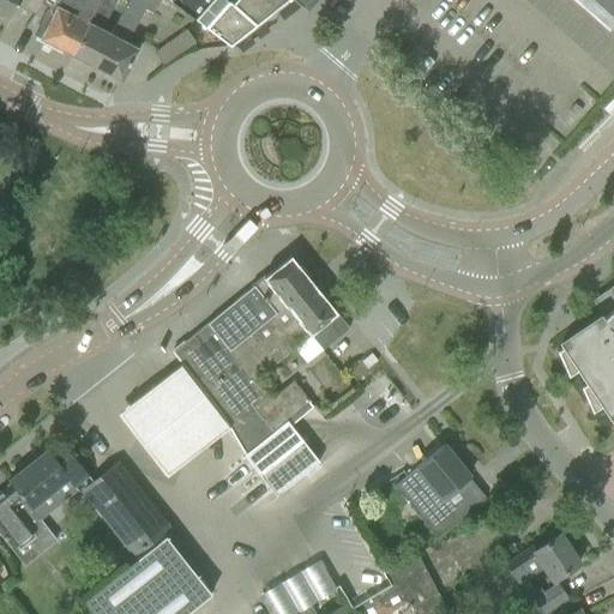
[(0,0),(0,14),(10,20),(18,4),(35,12),(24,28),(25,29),(38,10),(44,0),(0,0)]
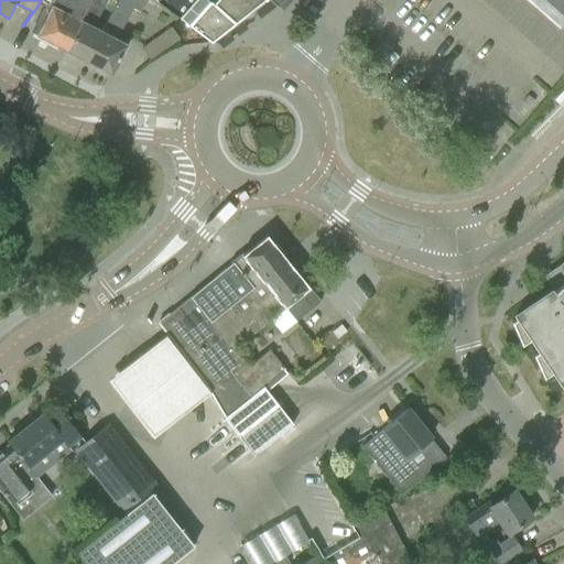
[(49,0),(42,12),(32,32),(66,50),(91,0),(49,0)]
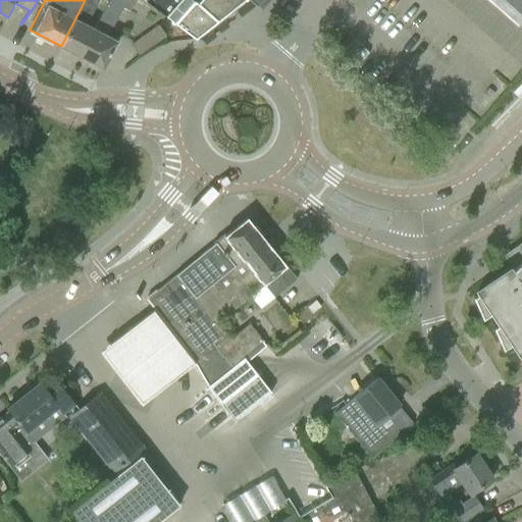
[(85,0),(61,46),(82,56),(89,43),(87,42),(94,29),(87,24),(99,0),(85,0)]
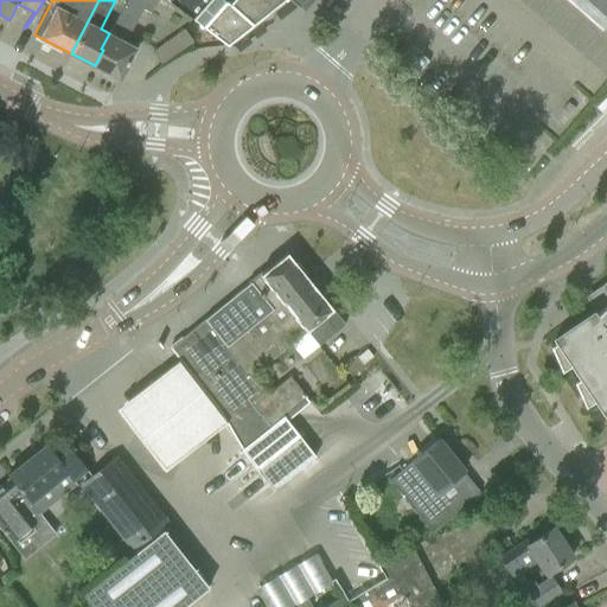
[(151,13),(157,0),(128,0),(126,5),(110,33),(109,33),(101,49),(103,50),(95,65),(120,78),(135,48),(125,43),(142,8),(151,13)]
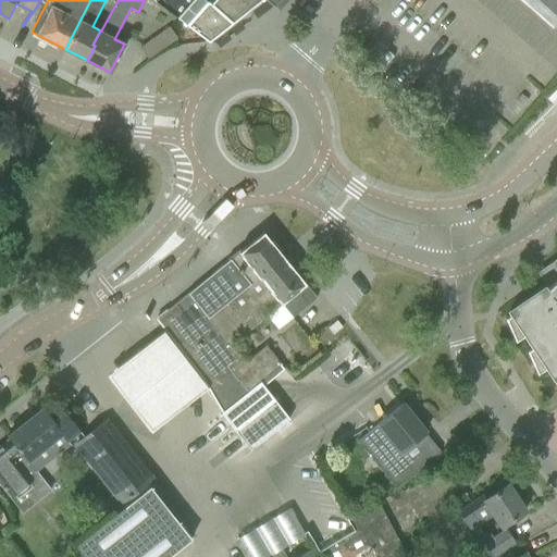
[(151,0),(208,40),(212,42),(239,21),(248,21),(251,11),(264,0),(151,0)]
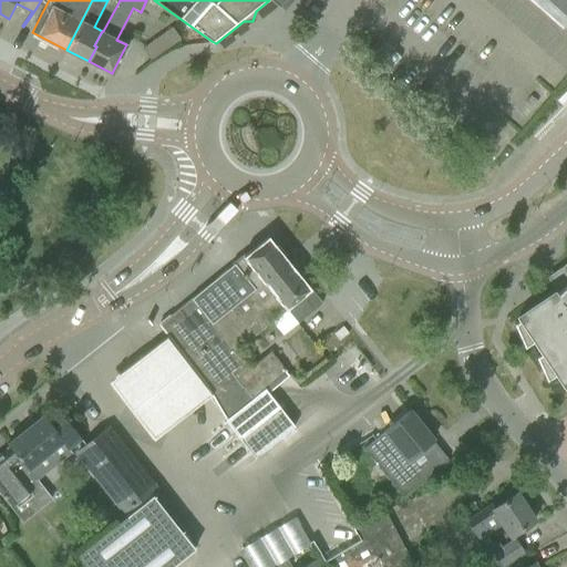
[(566,0),(526,0),(566,34),(566,0)]
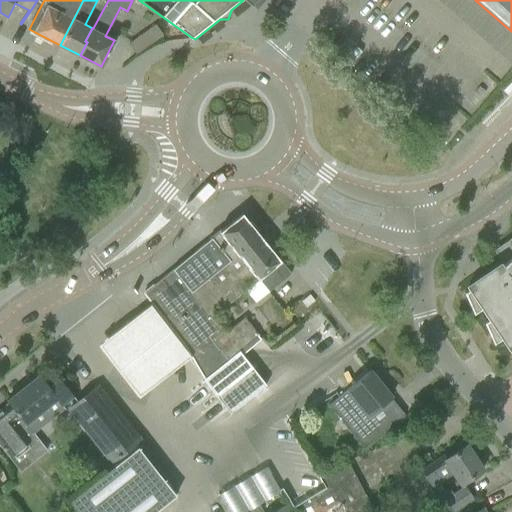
[(134,52),(163,37),(158,26),(128,40),(134,52)]
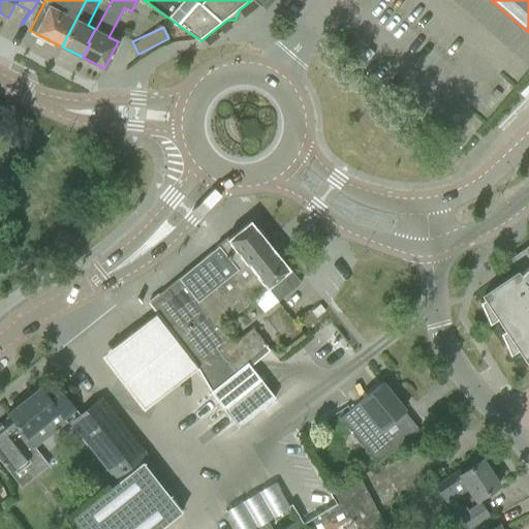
[(167,287),(192,318),(276,252),(251,221),(167,287)]
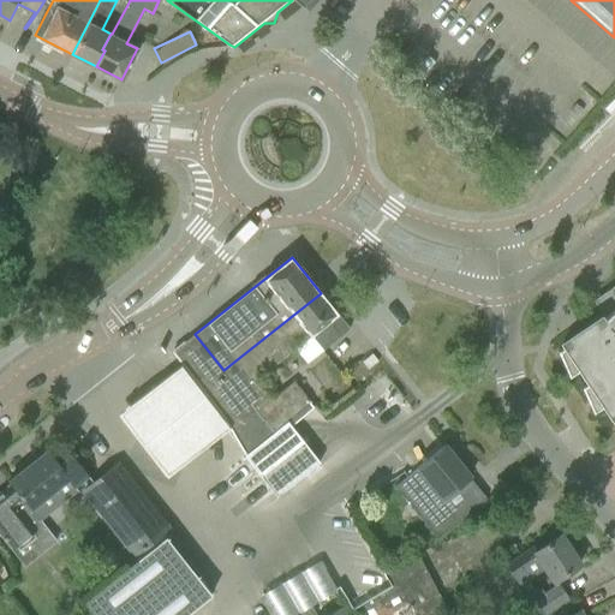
[(614,290),(613,287),(611,288),(614,291),(598,302),(607,315),(601,322),(599,320),(560,346),(562,348),(557,352),(563,365),(571,363),(586,384),(581,388),(587,401),(595,398),(609,421),(614,416),(614,342),(609,335),(614,329),(614,290)]
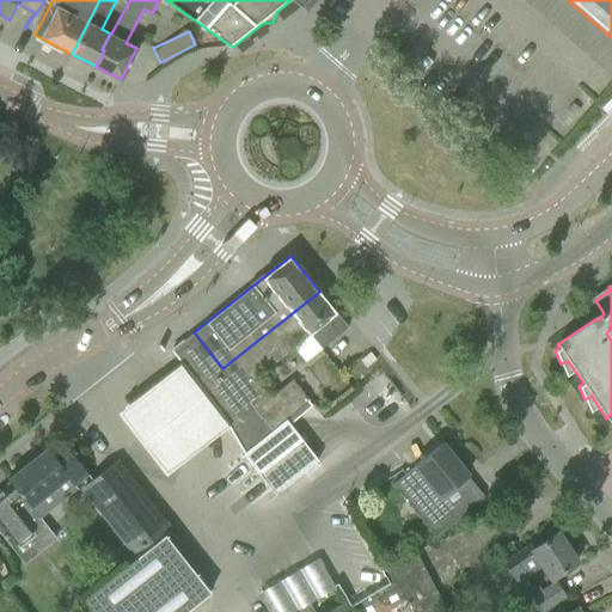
[(256,408),(279,426),(286,420),(308,401),(292,380),(269,398),(255,380),(310,335),(320,349),(329,342),(348,328),(319,292),(222,368),(256,408)]
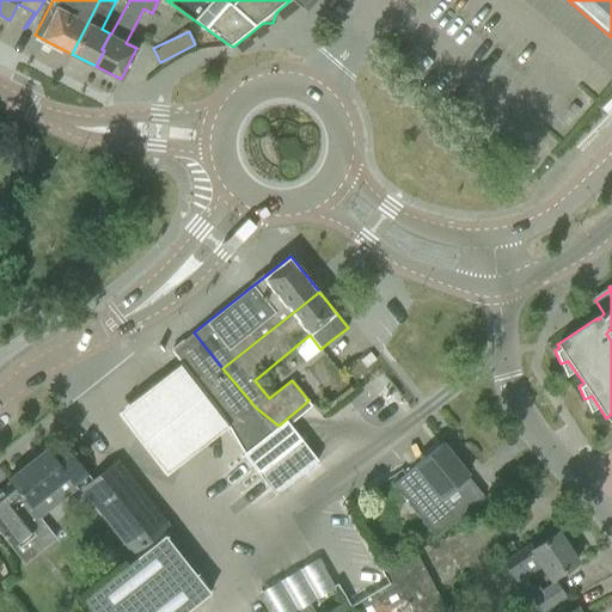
[(194,332),(171,350),(225,416),(224,417),(248,450),(279,426),(256,408),(222,368),(194,332)]
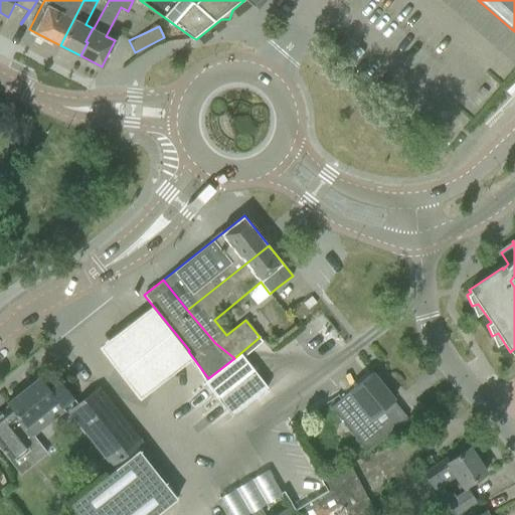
[(190,364),(150,312),(99,351),(139,404),(190,364)]
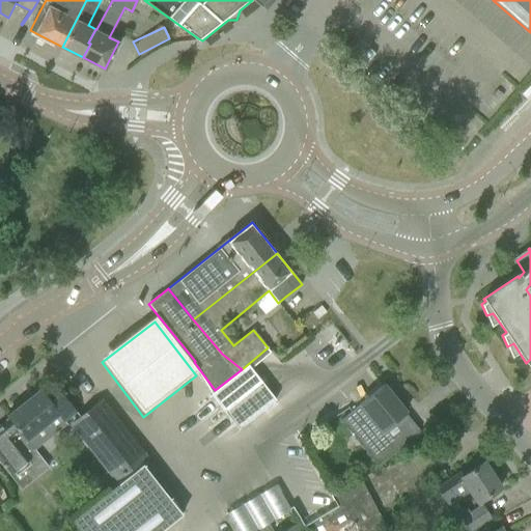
[(215,390),(211,394),(239,429),(276,399),(248,364),(242,369),(215,390)]
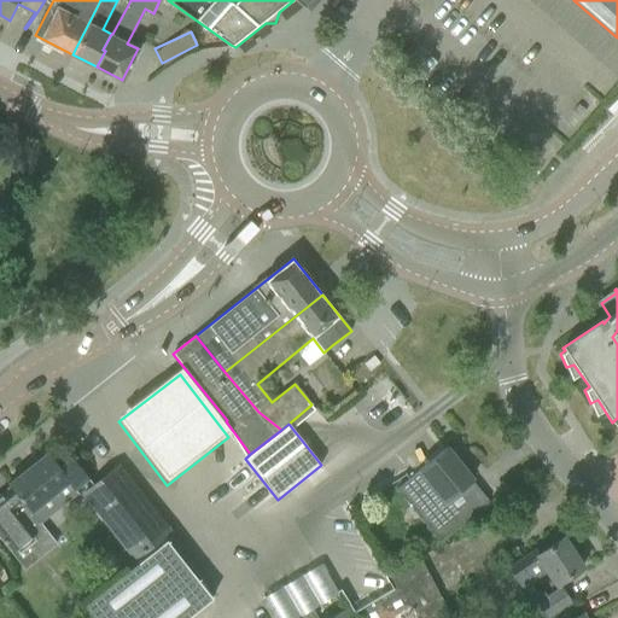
[(453,495),(472,479),(447,448),(427,464),(409,478),(397,489),(426,524),(450,505),(447,500),(453,495)]
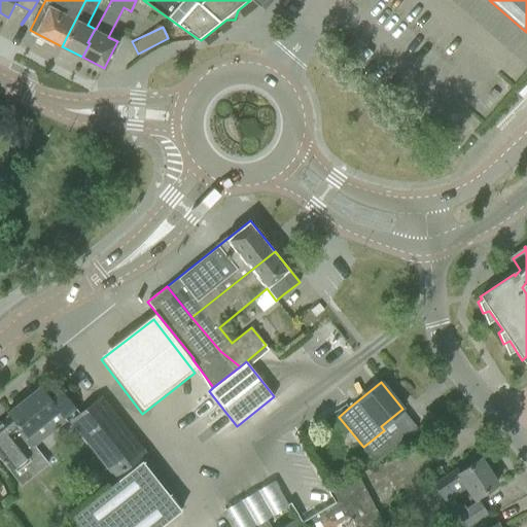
[(6,413),(10,417),(28,438),(45,424),(53,432),(67,421),(64,417),(75,408),(61,389),(50,397),(40,386),(6,413)]
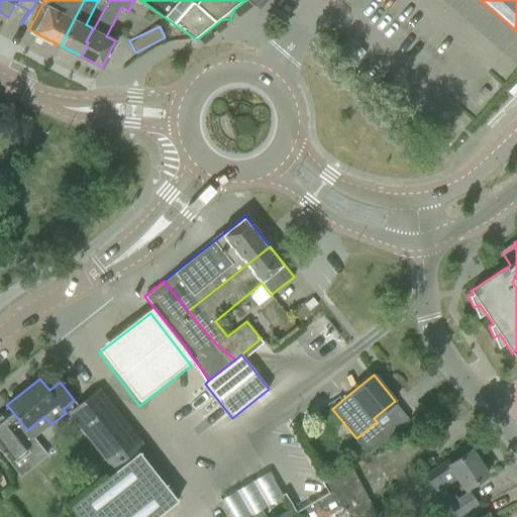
[(136,448),(105,408),(109,404),(99,391),(78,407),(70,414),(115,473),(109,478),(72,508),(79,516),(159,516),(161,516),(176,503),(134,450),(136,448)]
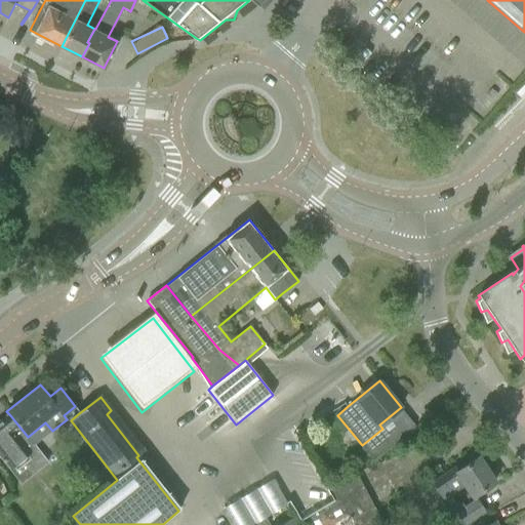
[(28,437),(10,415),(0,423),(0,456),(11,471),(27,458),(37,472),(48,462),(35,445),(28,437)]
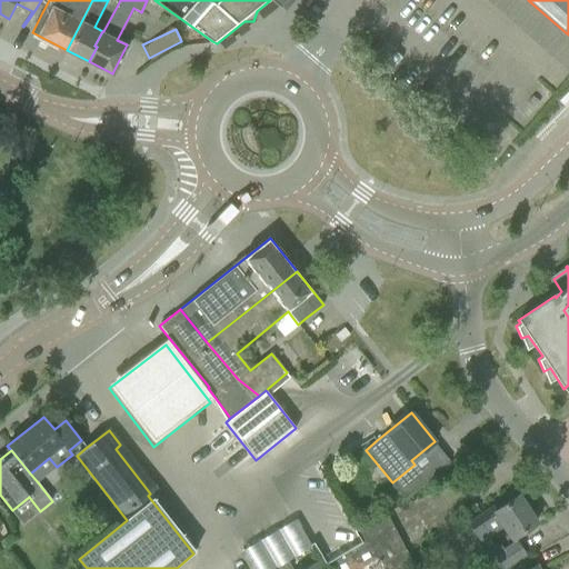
[(405,498),(427,479),(415,465),(392,482),(405,498)]
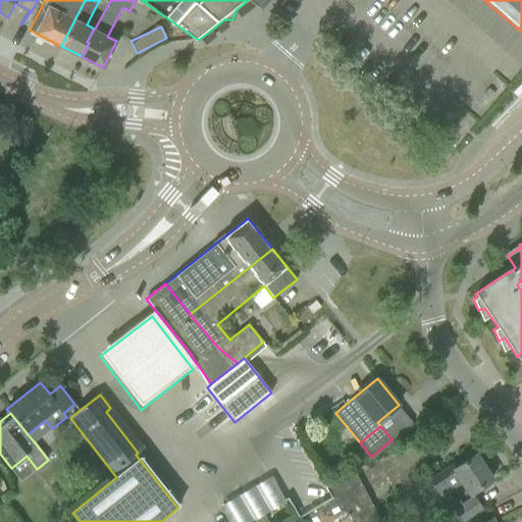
[(476,454),(459,465),(455,468),(452,464),(429,479),(440,496),(462,480),(470,493),(475,490),(492,479),(476,454)]
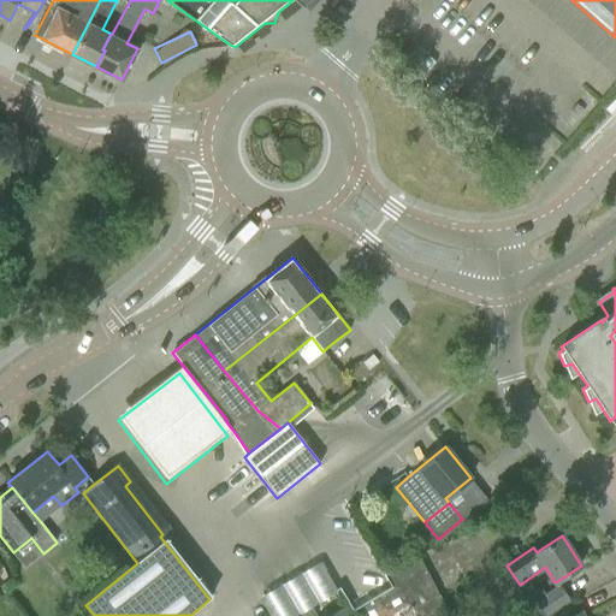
[(394,586),(351,610),(354,615),(404,615),(413,612),(415,615),(448,615),(416,555),(385,570),(394,586)]
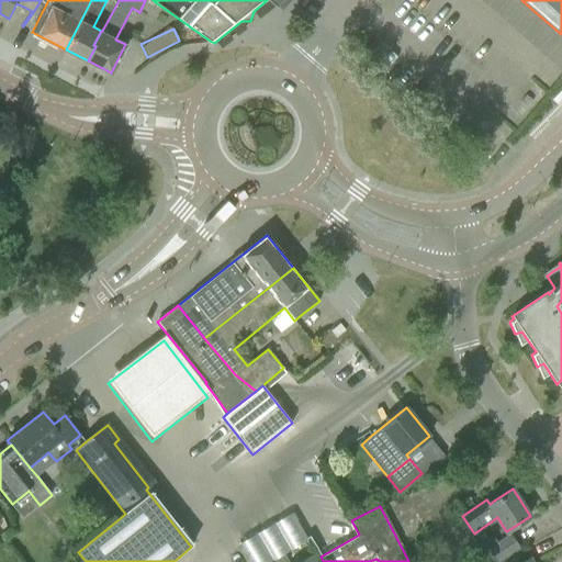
[(482,561),(494,561),(518,547),(510,535),(491,548),(486,541),(474,549),(482,561)]
